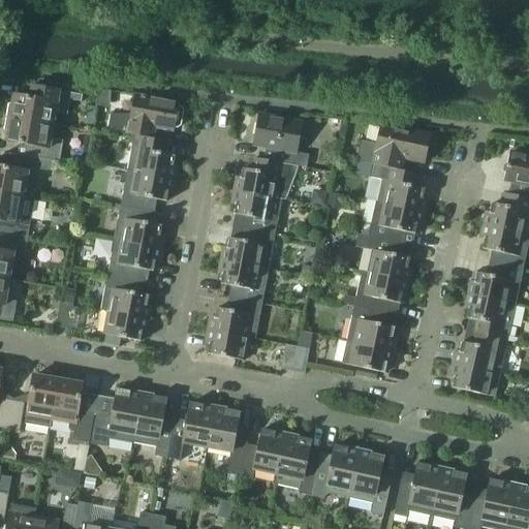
[(9,104),(7,118),(54,126),(57,113),(68,115),(70,100),(82,102),(83,95),(32,87),(30,98),(14,95),(12,105),(9,104)]
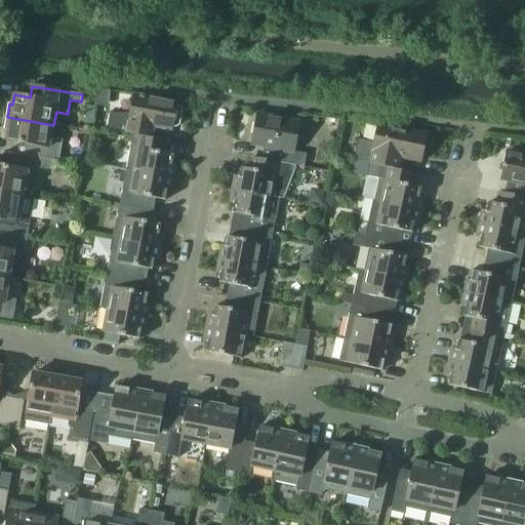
[(140,96),(134,95),(131,115),(110,115),(107,129),(133,134),(151,138),(153,126),(172,129),(172,126),(176,127),(178,124),(182,111),(179,108),(176,107),(176,104),(145,97),(146,95),(142,94),(140,96)]
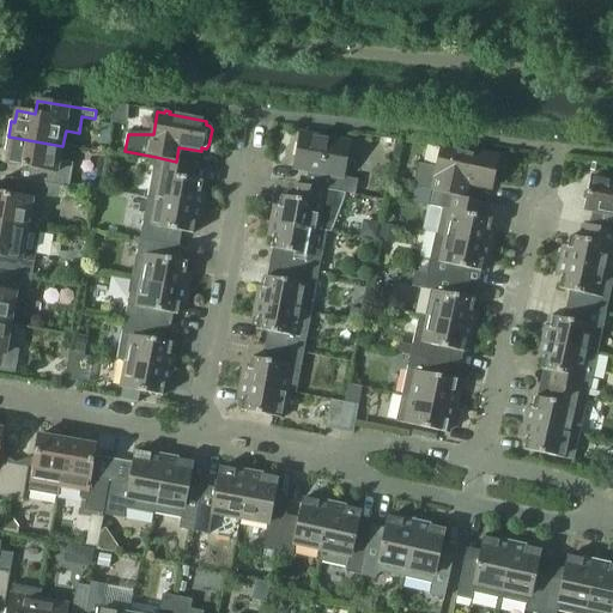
[(302,133),(295,169),(309,171),(320,174),(317,188),(346,193),(356,194),(356,192),(363,193),(365,181),(340,176),(344,159),(356,162),(358,159),(360,146),(358,144),(302,133)]
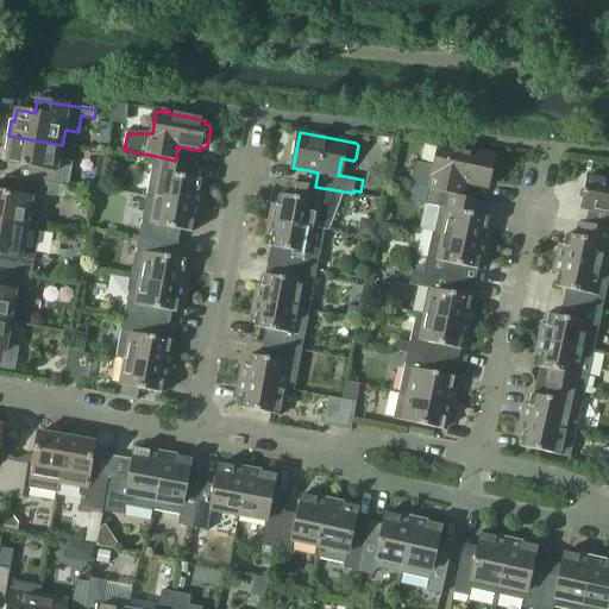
[(39,169),(37,182),(61,186),(69,187),(73,163),(60,161),(62,145),(8,136),(6,151),(10,151),(7,163),(39,169)]
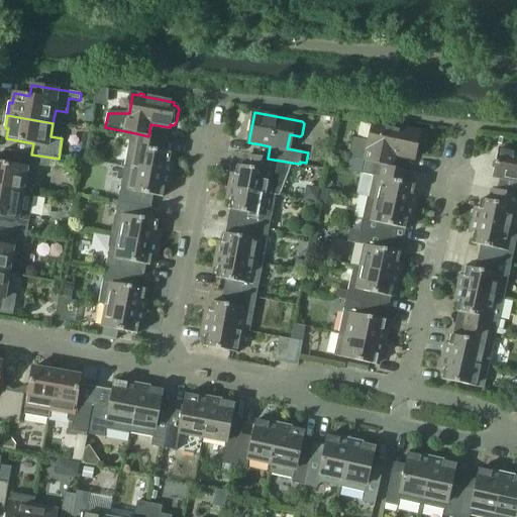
[(348,158),(365,162),(393,168),(396,156),(414,160),(420,132),(401,127),(400,131),(373,124),(369,141),(353,137),(348,158)]
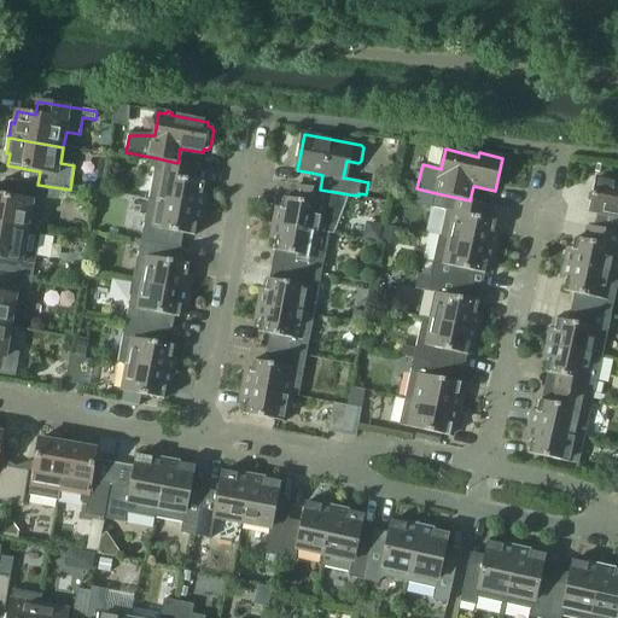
[(157,158),(150,200),(204,210),(207,194),(203,193),(205,182),(193,181),(197,167),(178,163),(157,158)]
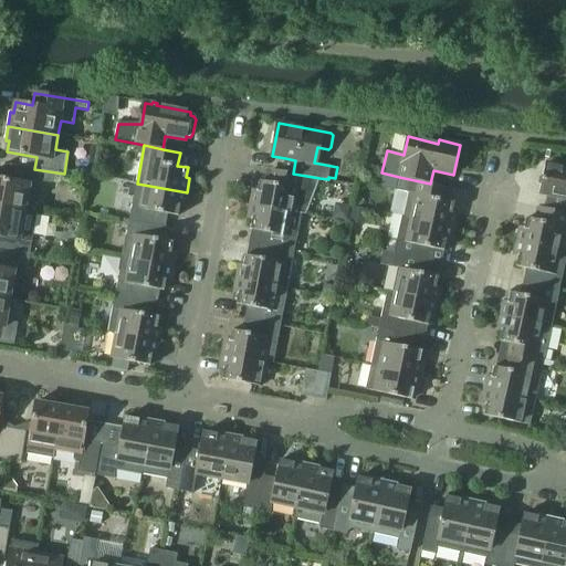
[(565,167),(546,164),(540,194),(546,195),(564,199),(561,212),(565,212),(565,167)]
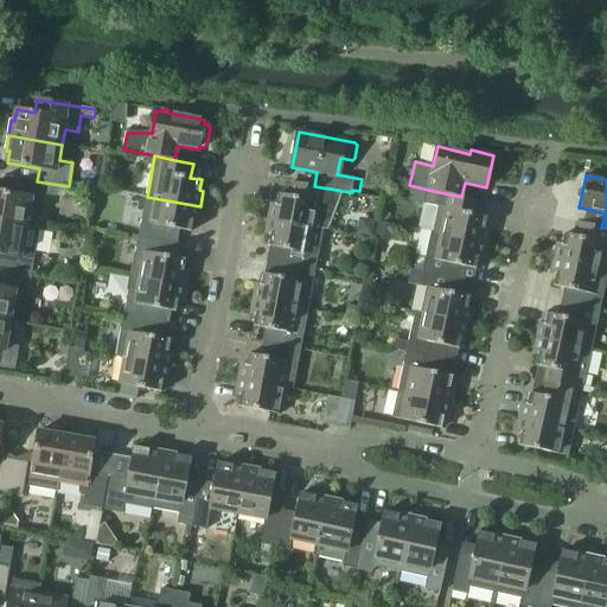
[(0,222),(27,228),(31,211),(44,208),(46,195),(58,196),(61,185),(37,181),(14,177),(11,193),(0,191),(0,222)]
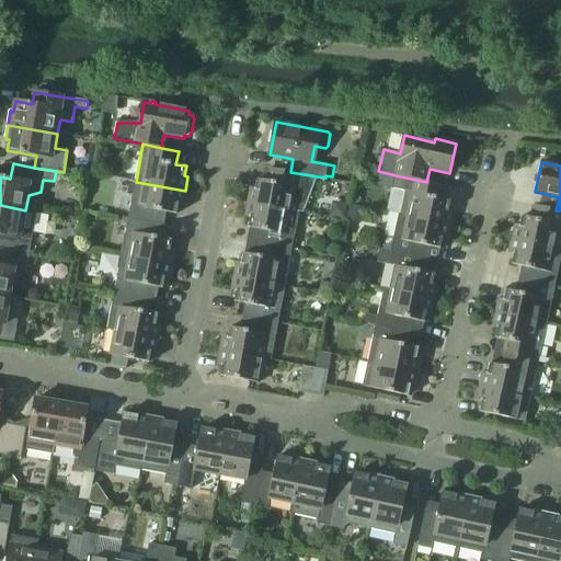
[(252,189),(250,203),(299,212),(302,213),(317,176),(290,172),(271,169),(267,181),(258,179),(255,189),(252,189)]
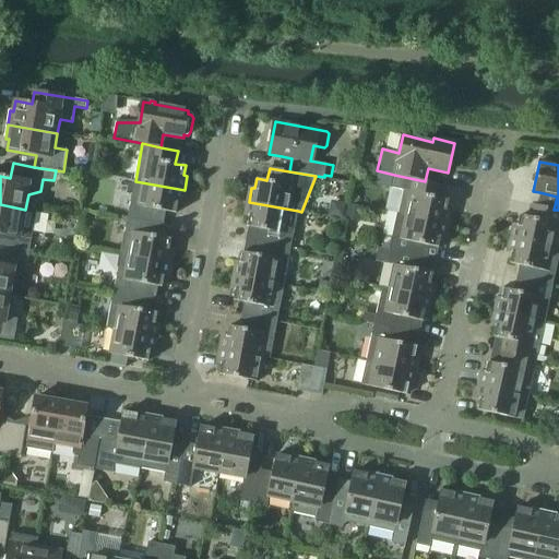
[(404,190),(399,214),(448,225),(451,211),(448,210),(450,200),(440,198),(442,186),(425,181),(394,175),(391,187),(404,190)]
